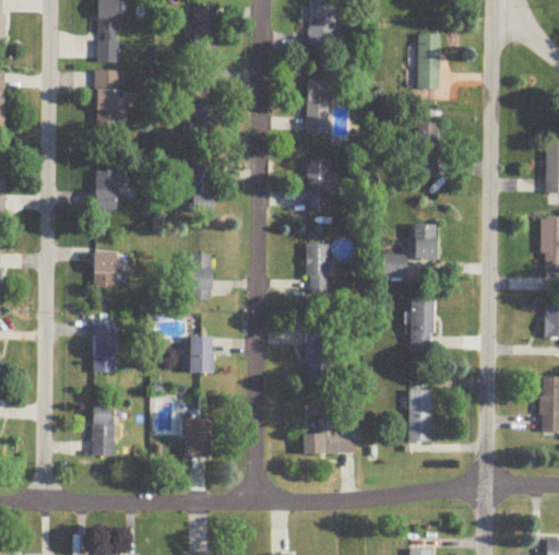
[(97,61),(118,61),(118,0),(97,0),(97,61)]
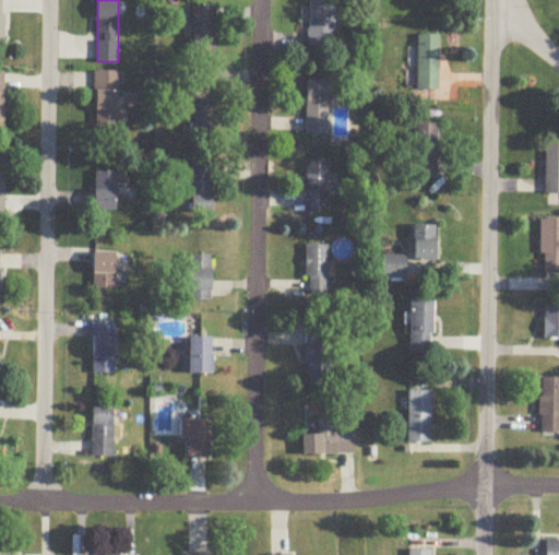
[(333,43),(333,0),(309,0),(309,43),(333,43)]
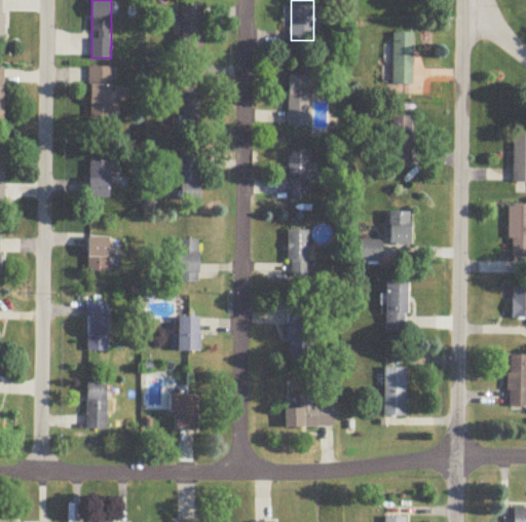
[(182,5),(182,52),(202,52),(202,5),(182,5)]
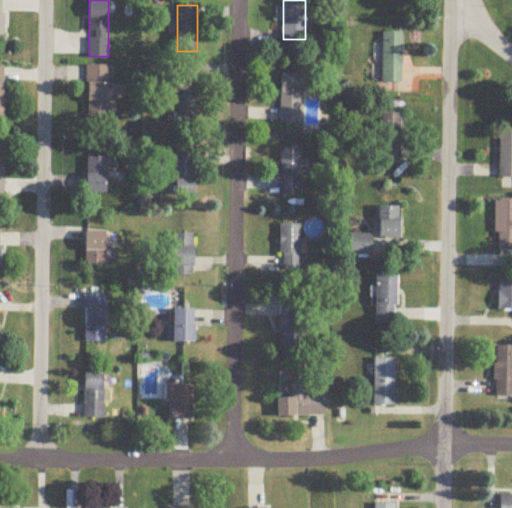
[(382,31),(382,80),(402,80),(402,31),(382,31)]
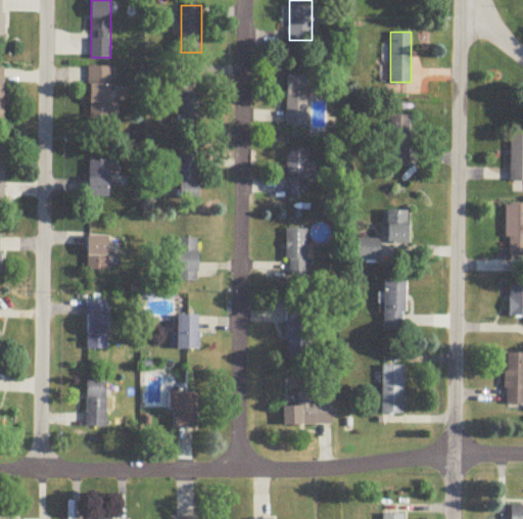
[(89,65),(89,116),(110,116),(110,65),(89,65)]
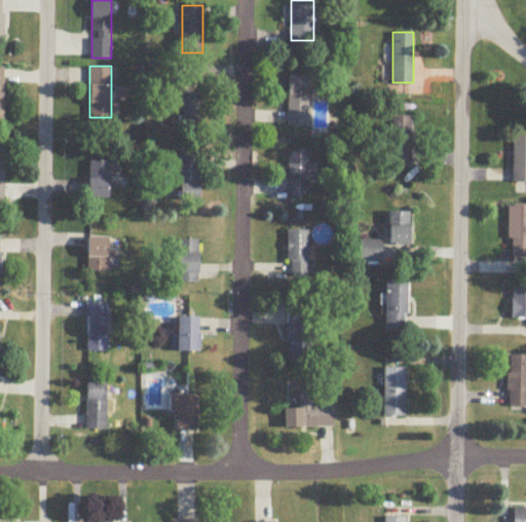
[(308,124),(308,74),(288,74),(288,124),(308,124)]
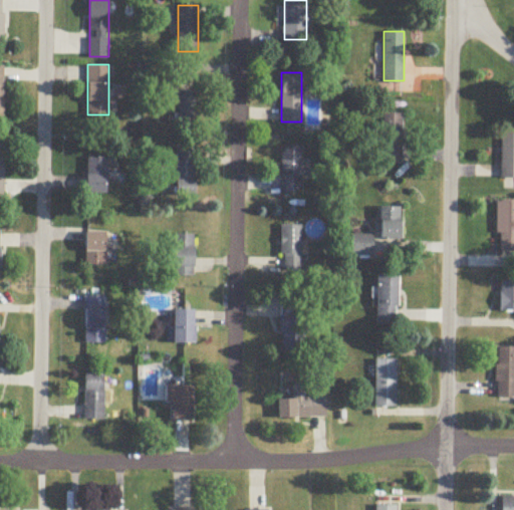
[(198,88),(177,88),(177,121),(198,121),(198,88)]
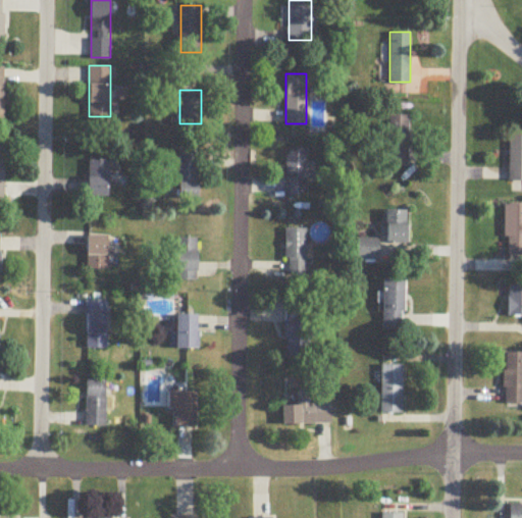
[(387,166),(409,166),(409,113),(387,113),(387,166)]
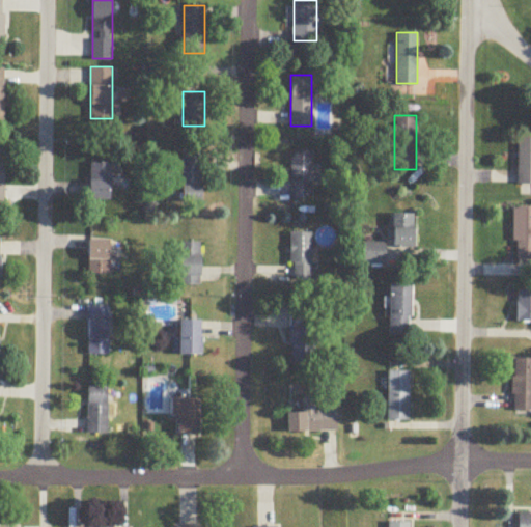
[(530,137),(518,137),(518,184),(530,183),(530,137)]
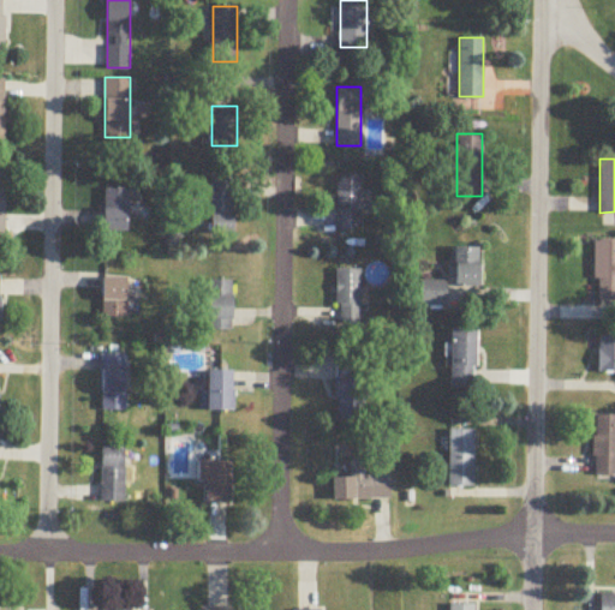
[(362,229),(362,173),(338,173),(338,229),(362,229)]
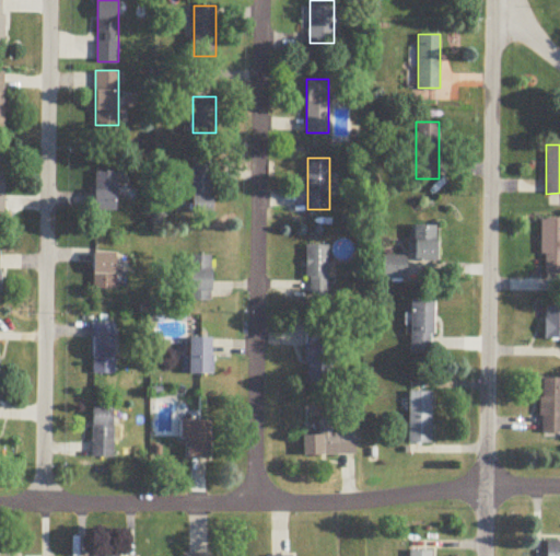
[(193,210),(213,210),(213,162),(193,162),(193,210)]
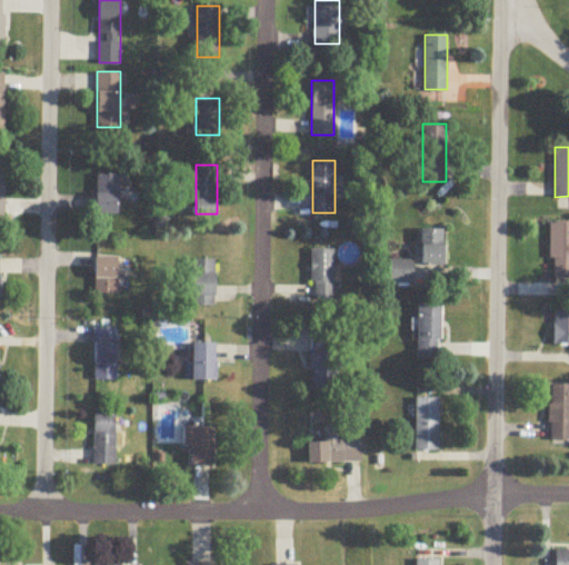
[(118,172),(96,172),(96,214),(118,214),(118,172)]
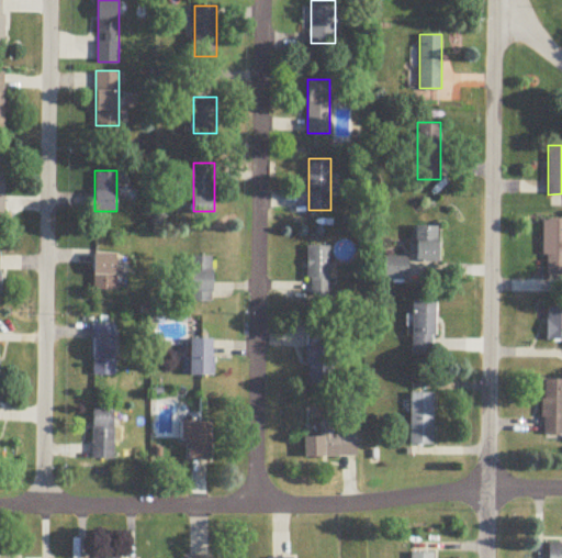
[(543,274),(561,272),(561,219),(543,219),(543,274)]
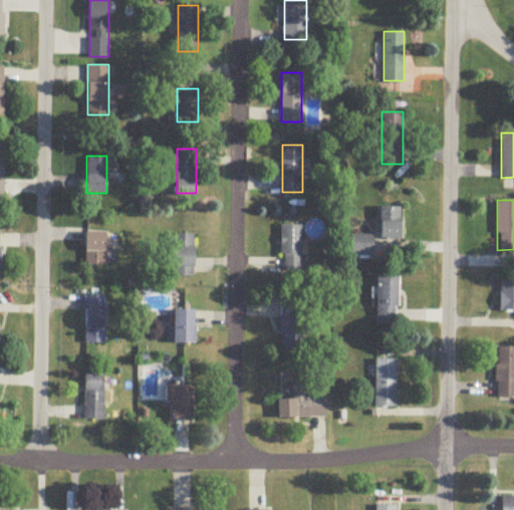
[(380,239),(401,239),(401,206),(380,206),(380,239)]
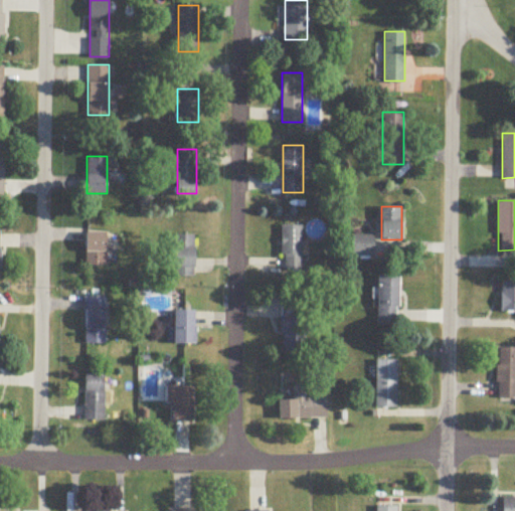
[(302,223),(283,223),(283,270),(302,270),(302,223)]
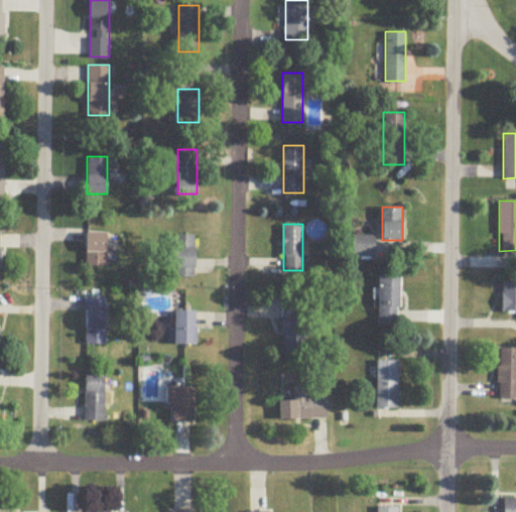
[(86,264),(106,264),(106,232),(86,232),(86,264)]
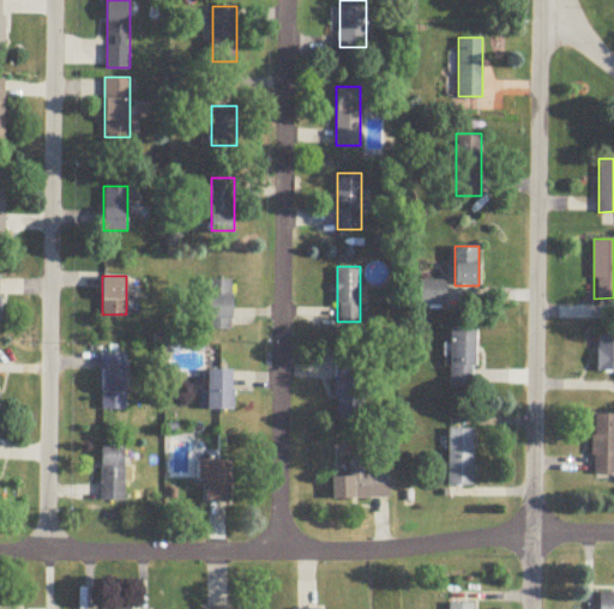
[(232,329),(232,278),(209,278),(209,329),(232,329)]
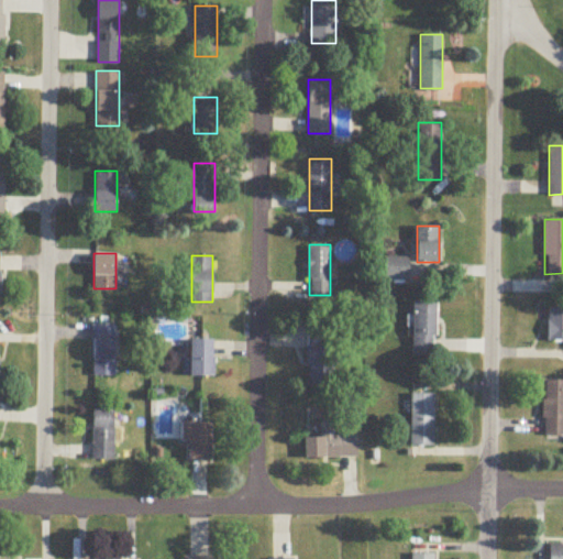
[(414,353),(435,353),(435,300),(414,300),(414,353)]
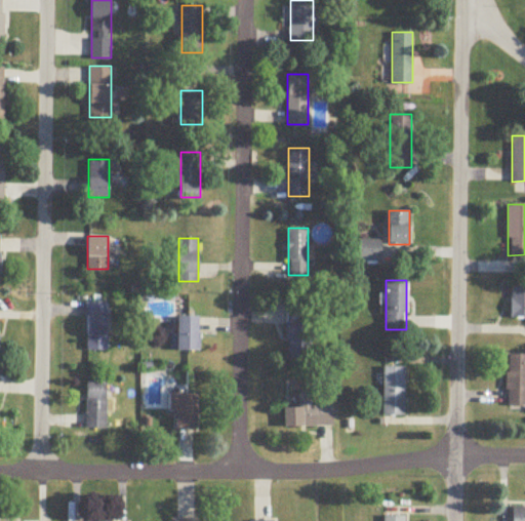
[(524,315),(524,285),(511,286),(511,316),(524,315)]
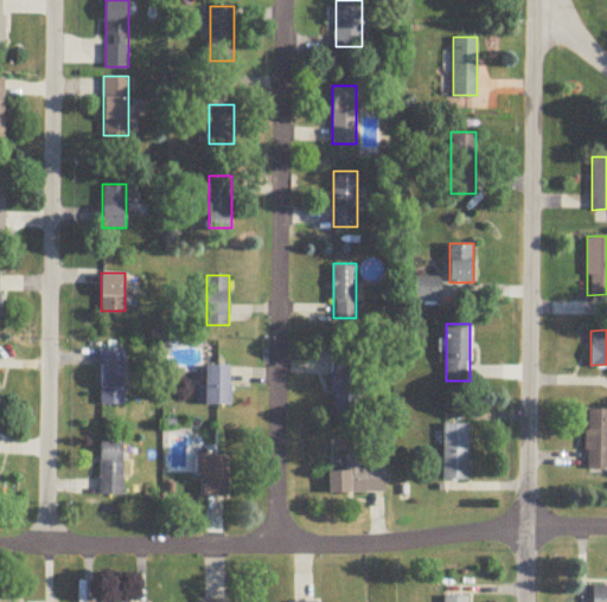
[(125,403),(125,347),(98,347),(98,403),(125,403)]
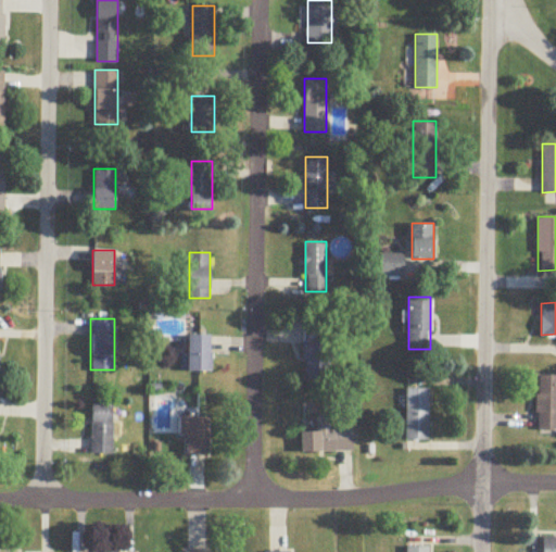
[(329,377),(329,328),(304,328),(304,377),(329,377)]
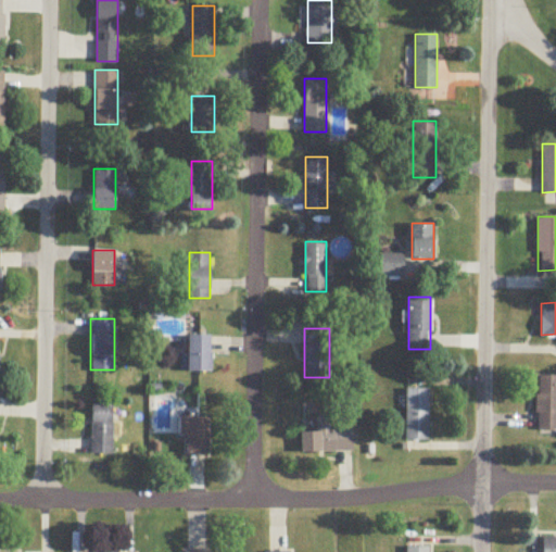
[(188,352),(181,352),(181,369),(211,371),(212,335),(188,334),(188,352)]
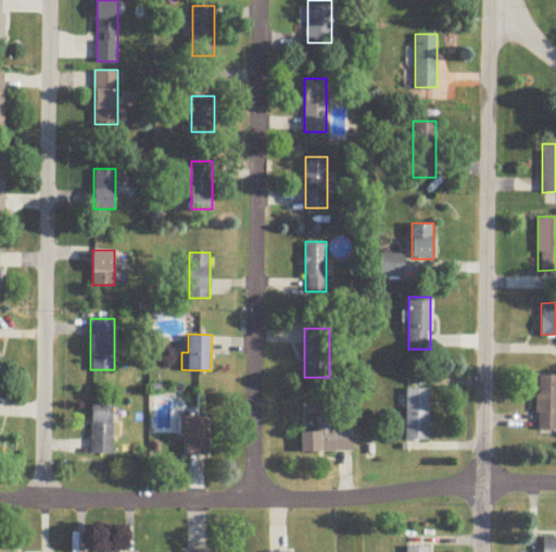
[(555,373),(538,374),(536,428),(555,428),(555,373)]
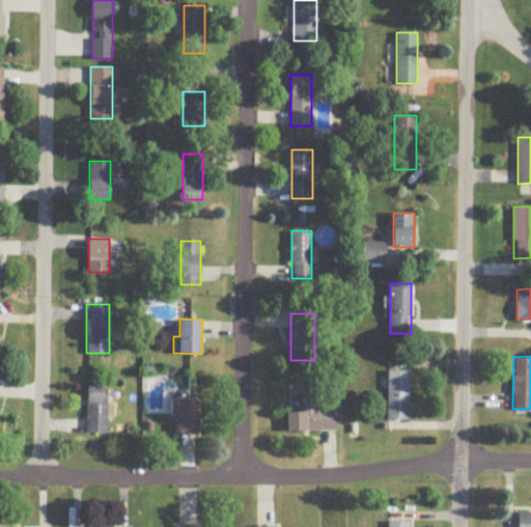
[(388,419),(409,419),(409,368),(388,368),(388,419)]
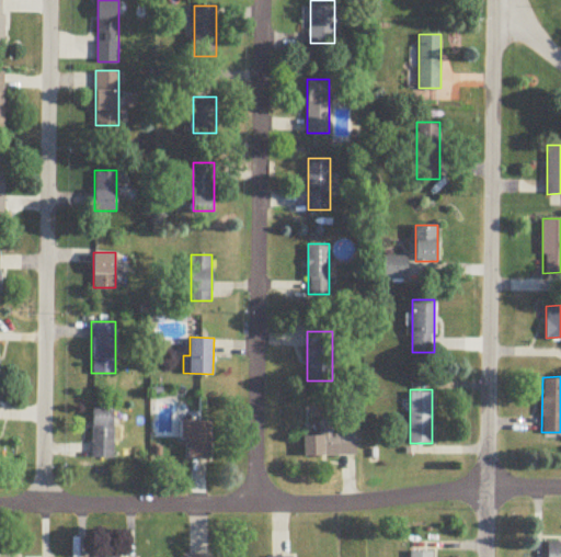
[(114,456),(114,408),(93,408),(93,456),(114,456)]
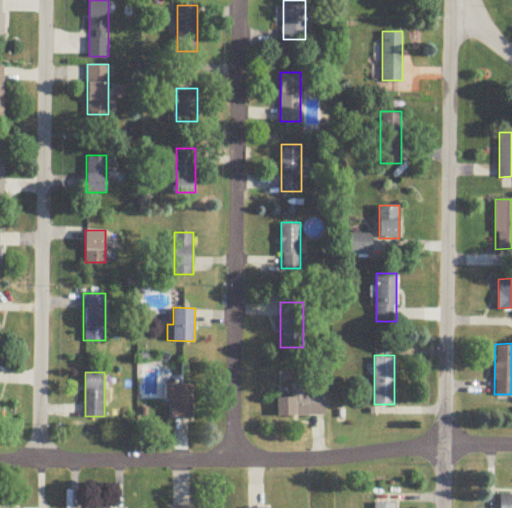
[(165,401),(171,401),(171,416),(193,416),(193,382),(165,382),(165,401)]
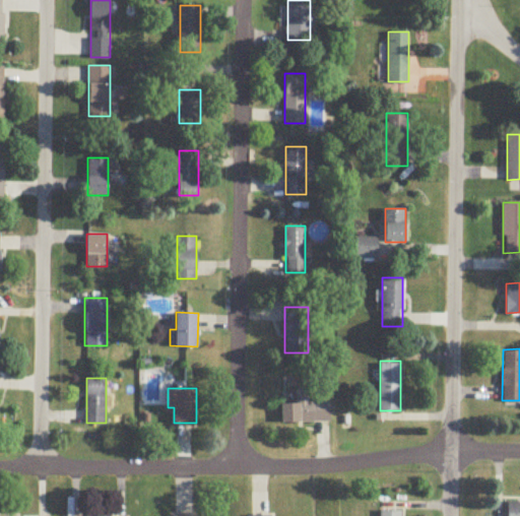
[(330,421),(330,391),(312,391),(312,388),(296,388),(296,401),(281,402),(281,421),(330,421)]
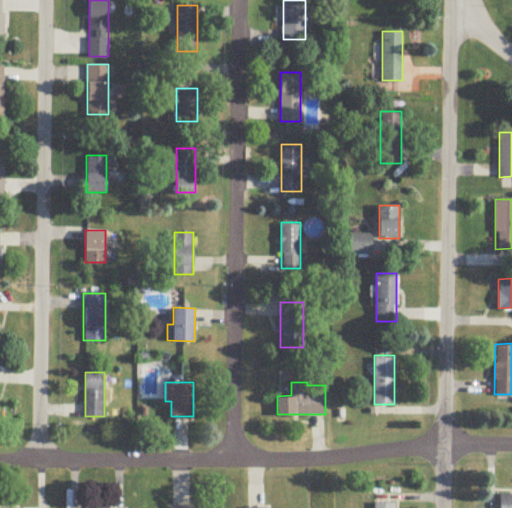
[(511,507),(511,491),(500,492),(499,507),(511,507)]
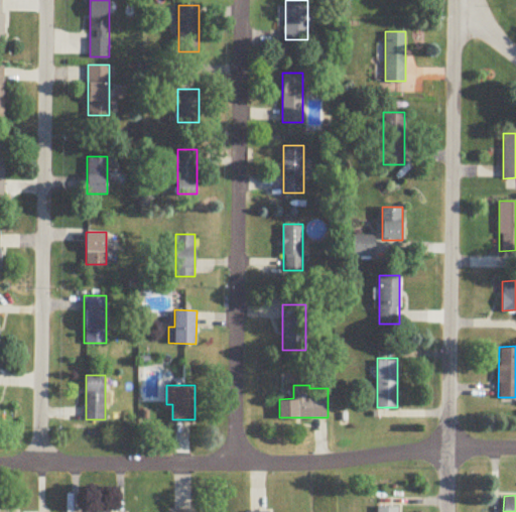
[(398,511),(399,503),(377,503),(377,511),(398,511)]
